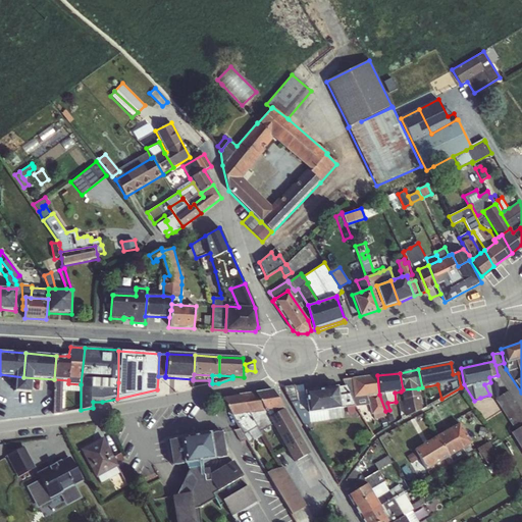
[(379,395),(377,375),(342,379),(345,385),(337,387),(341,409),(356,407),(368,405),(375,420),(386,417),(385,411),(379,395)]
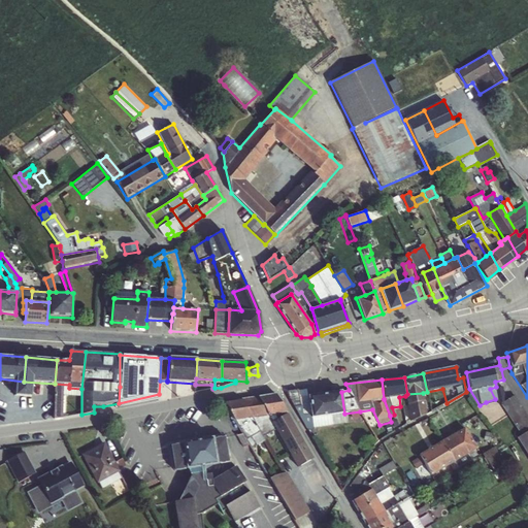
[(521,436),(527,431),(527,416),(515,395),(505,400),(503,387),(494,389),(497,404),(500,403),(521,436)]
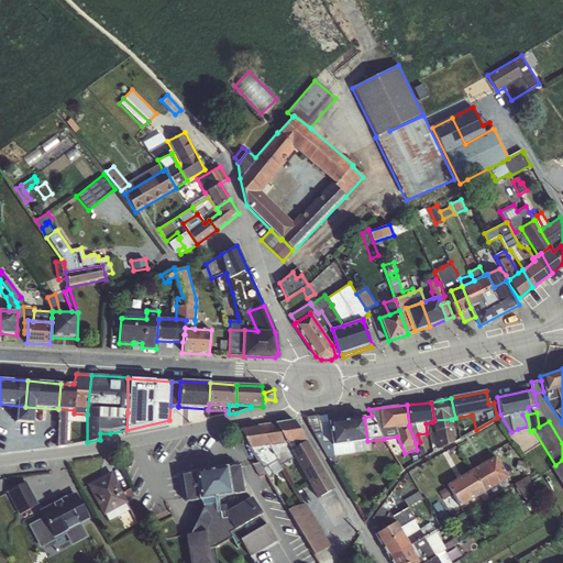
[(328,459),(367,451),(367,441),(364,418),(328,423),(320,424),(318,416),(305,418),(328,459)]
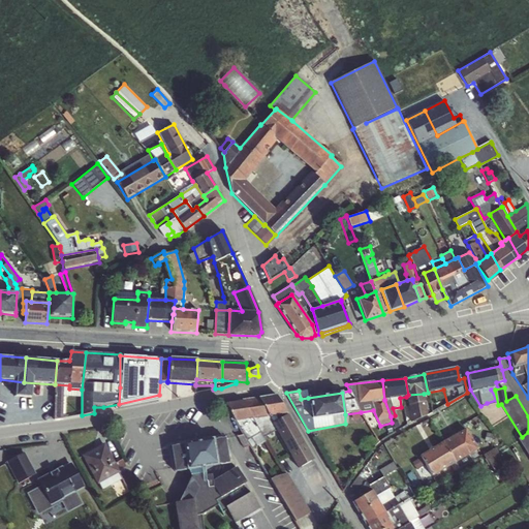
[(424,394),(408,395),(406,397),(411,423),(428,415),(424,394)]
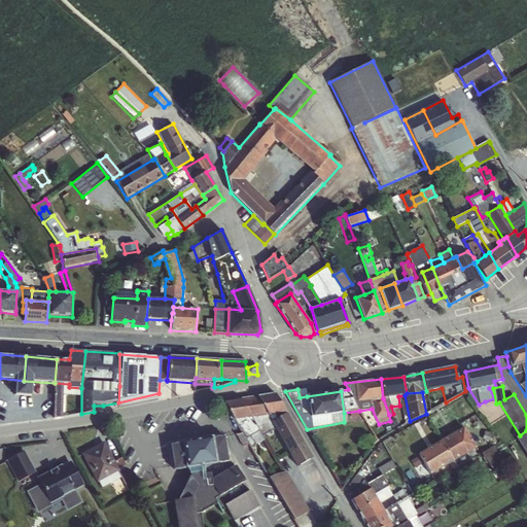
[(257,396),(275,429),(289,454),(305,446),(286,413),(277,418),(275,414),(286,412),(276,394),(257,396)]
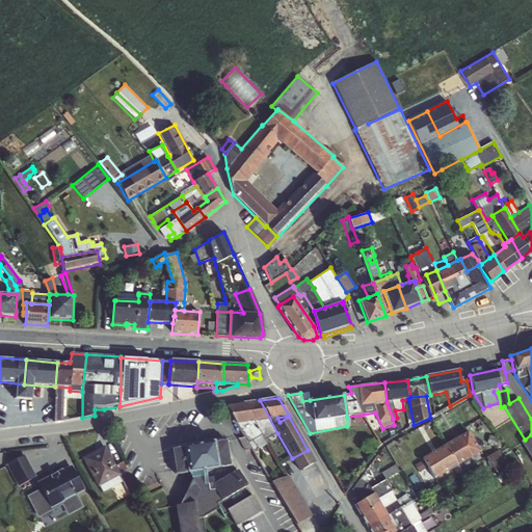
[(243,403),(265,441),(277,433),(260,400),(243,403)]
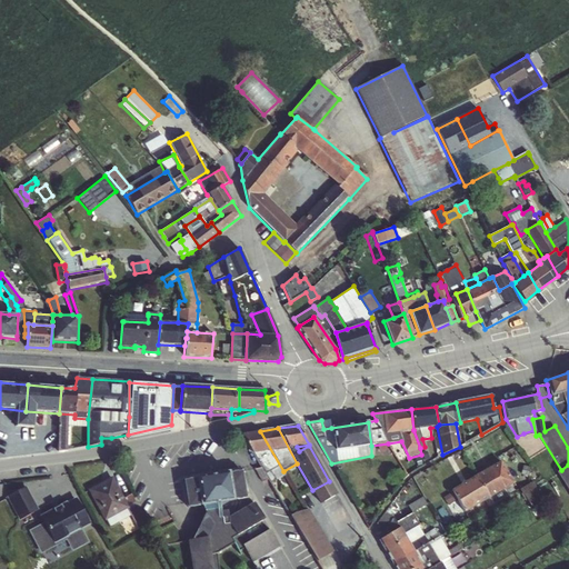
[(283,471),(260,431),(241,433),(261,467),(255,469),(262,483),(268,480),(271,483),(286,475),(283,471)]
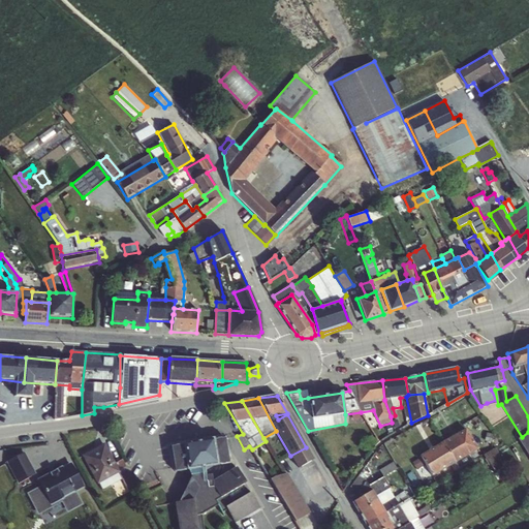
[(442,442),(458,470),(472,462),(469,455),(478,449),(465,429),(442,442)]
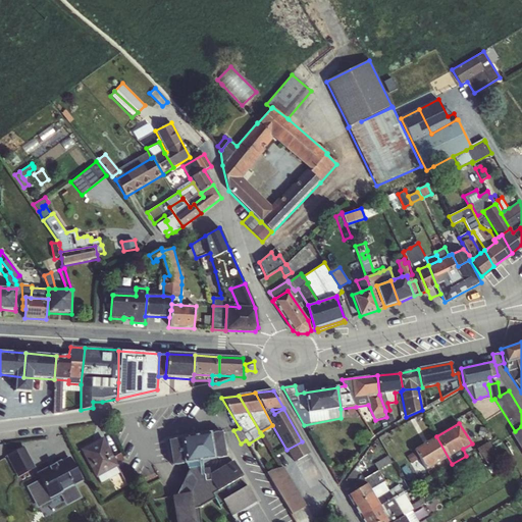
[(521,426),(515,431),(511,433),(521,451),(521,426)]
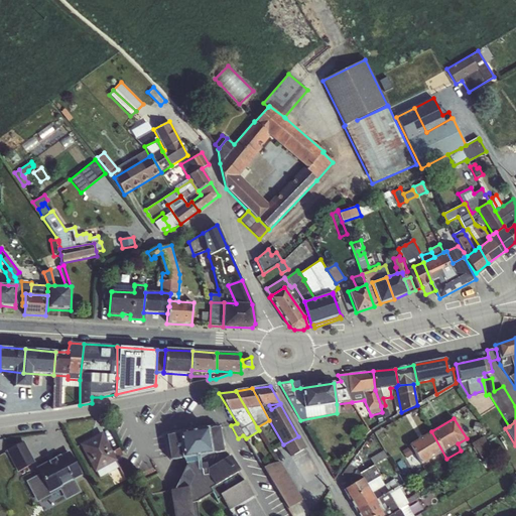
[(220,430),(170,438),(174,463),(196,460),(207,458),(224,455),(220,430)]
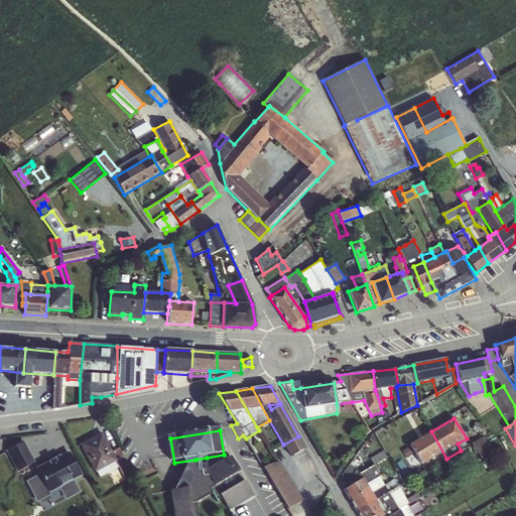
[(446,459),(431,431),(409,444),(421,465),(438,455),(442,461),(446,459)]
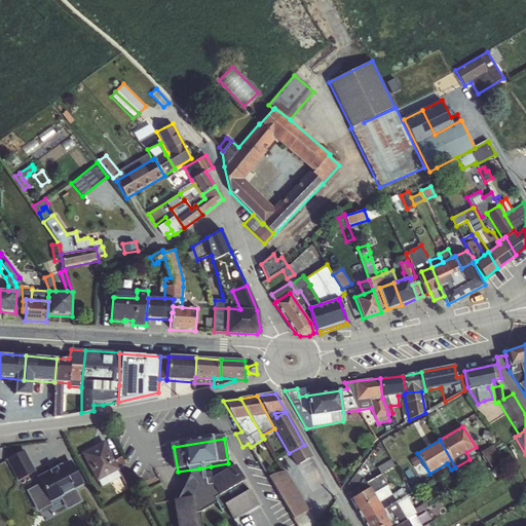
[(104,441),(80,453),(101,487),(120,478),(127,490),(136,486),(121,457),(114,459),(104,441)]
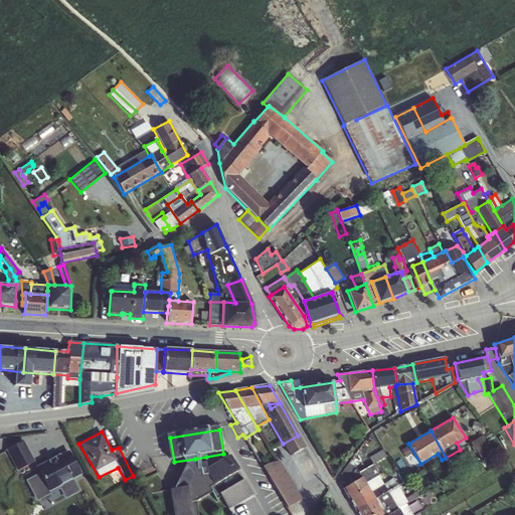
[(482,436),(470,444),(480,461),(492,454),(482,436)]
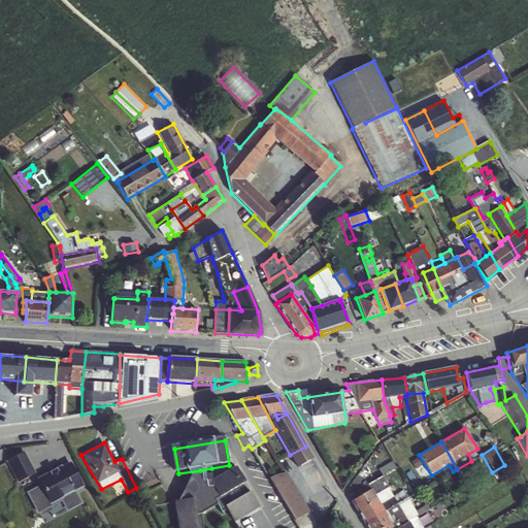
[(26,450),(8,459),(20,482),(37,472),(26,450)]
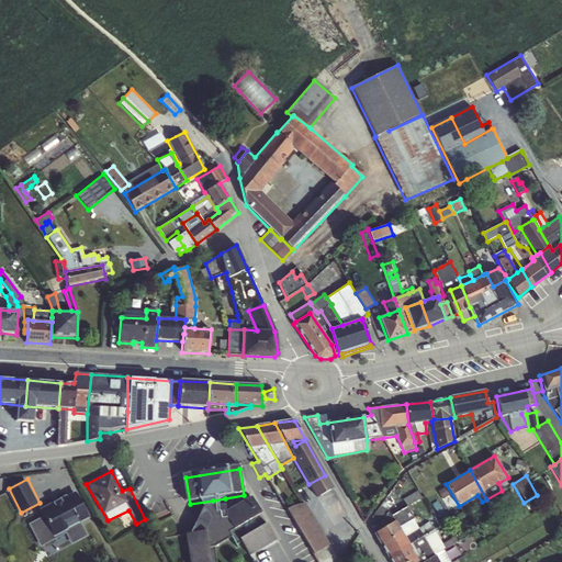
[(29,524),(40,547),(66,535),(71,544),(88,537),(82,524),(90,518),(76,490),(38,509),(42,516),(29,524)]
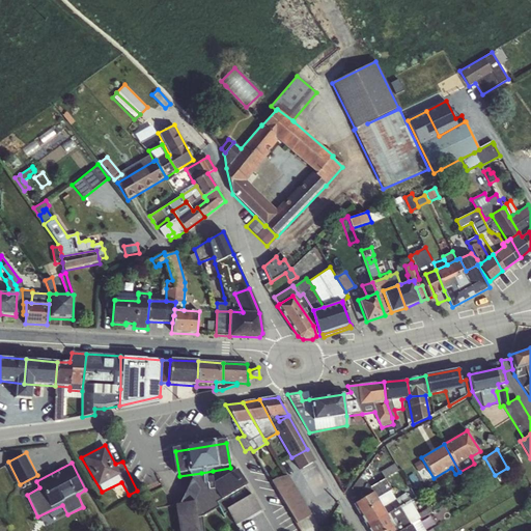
[(396,463),(384,470),(387,476),(399,469),(396,463)]
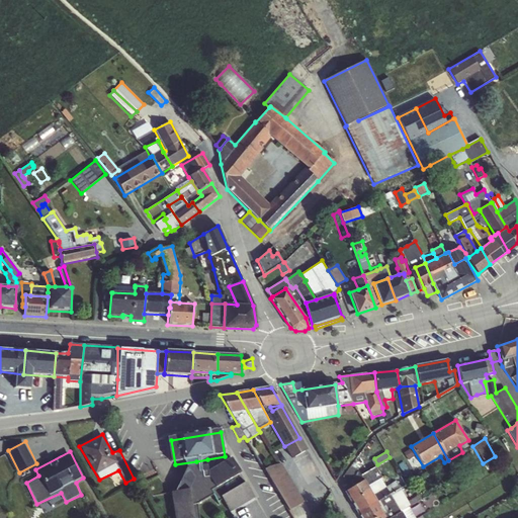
[(196,461),(199,478),(170,496),(175,517),(203,517),(201,502),(221,490),(234,511),(252,500),(242,482),(245,477),(232,457),(209,471),(207,459),(196,461)]
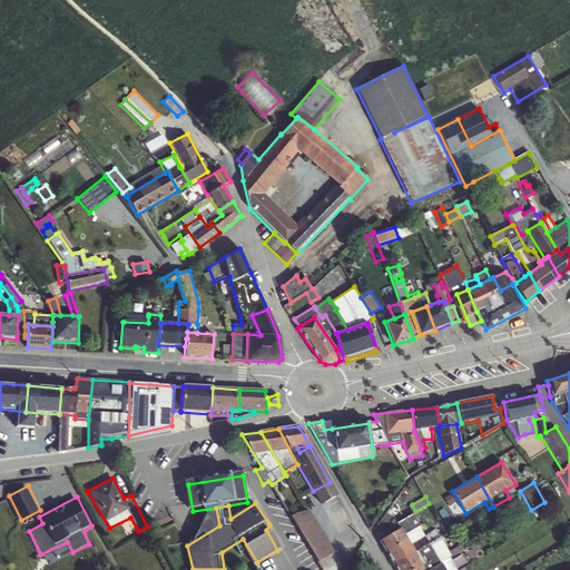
[(389,534),(402,524),(392,511),(377,521),(389,534)]
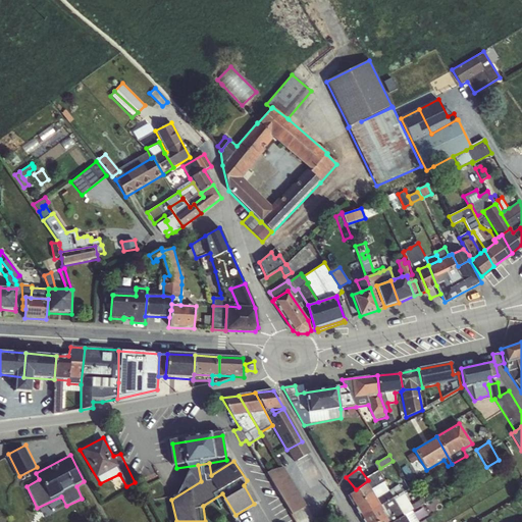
[(355,508),(373,498),(366,485),(348,496),(355,508)]
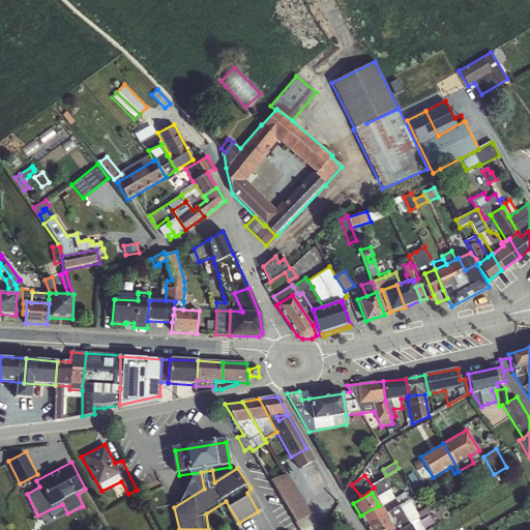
[(367,529),(400,529),(410,524),(431,511),(428,507),(417,513),(409,500),(384,514),(365,526),(367,529)]
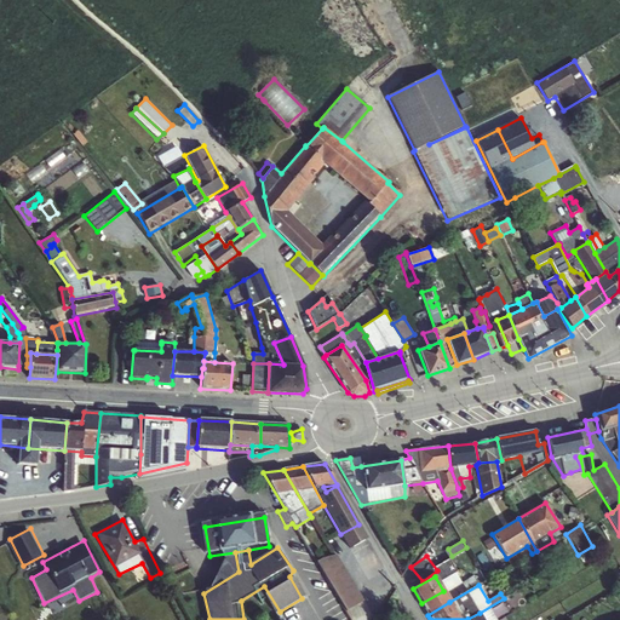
[(449,602),(443,591),(422,603),(428,615),(449,602)]
